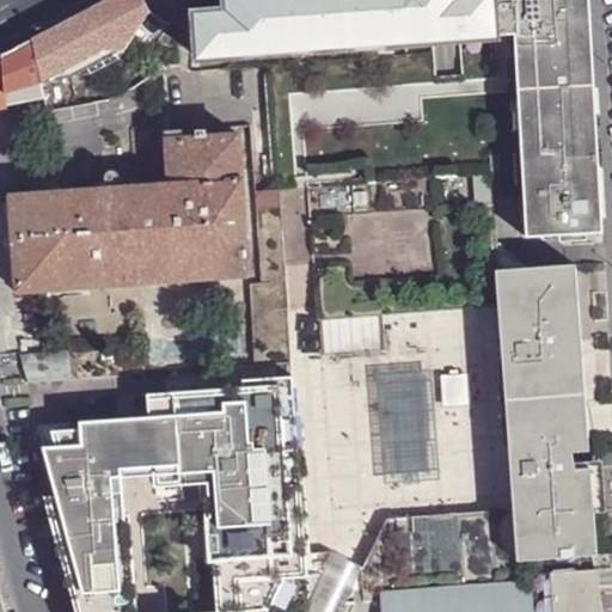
[(142,0),(105,0),(31,38),(41,85),(121,41),(127,51),(151,14),(142,0)]
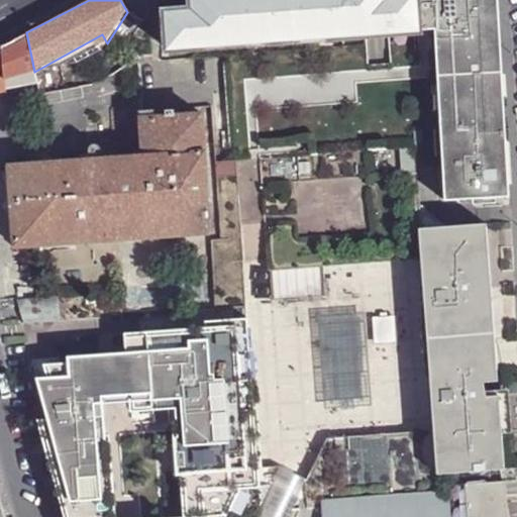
[(169,49),(412,32),(418,32),(416,0),(389,0),(391,21),(195,34),(193,9),(167,11),(169,49)]
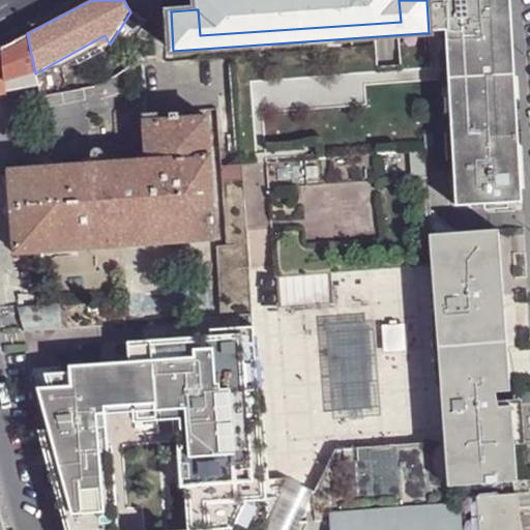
[(197,0),(198,9),(200,35),(401,22),(399,0),(197,0)]
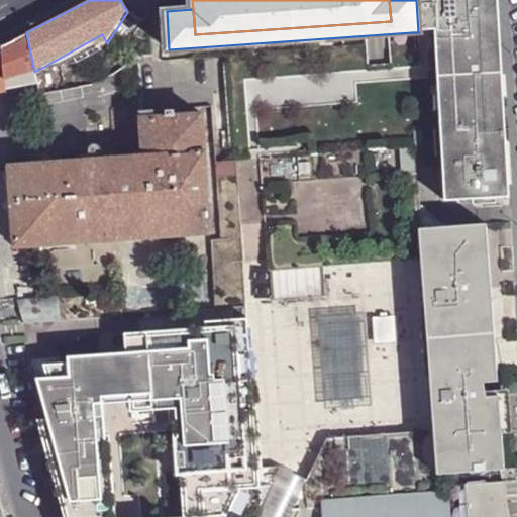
[(416,0),(418,32),(434,30),(432,0),(416,0)]
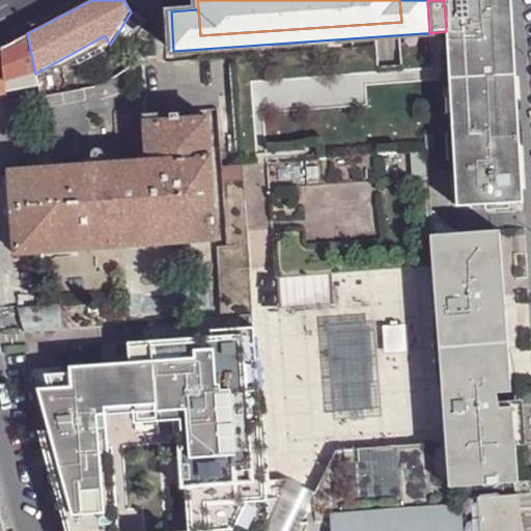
[(513,36),(510,0),(444,0),(446,31),(451,123),(456,206),(484,204),(508,203),(522,202),(513,36)]
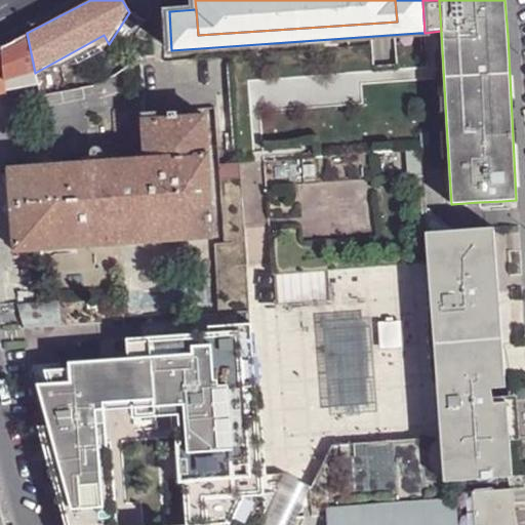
[(418,33),(422,123),(446,122),(441,31),(425,33),(418,33)]
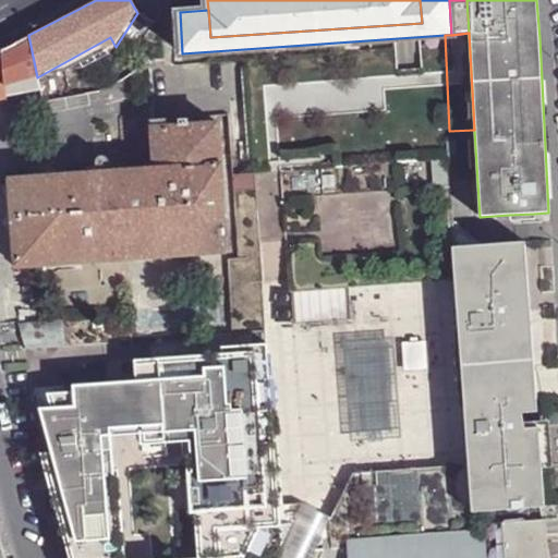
[(28,35),(1,49),(4,95),(39,88),(37,77),(28,35)]
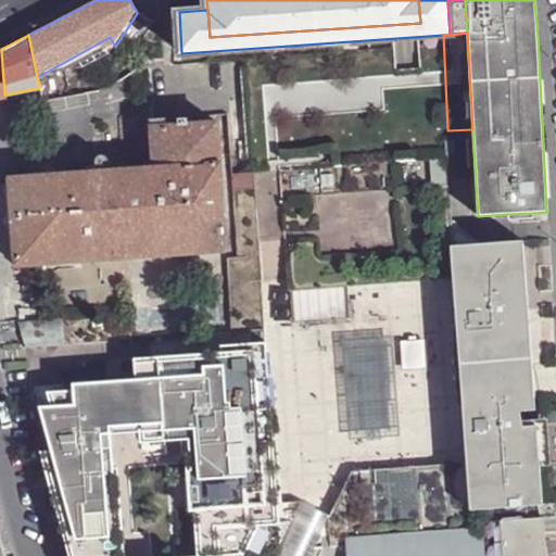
[(110,37),(37,77),(68,72),(115,47),(110,37)]
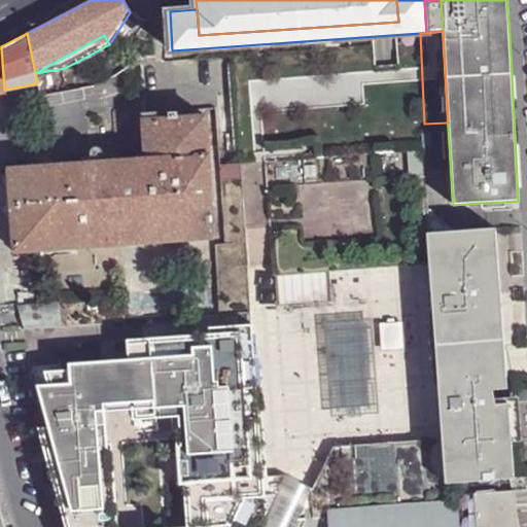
[(134,135),(133,101),(127,100),(115,111),(114,135),(134,135)]
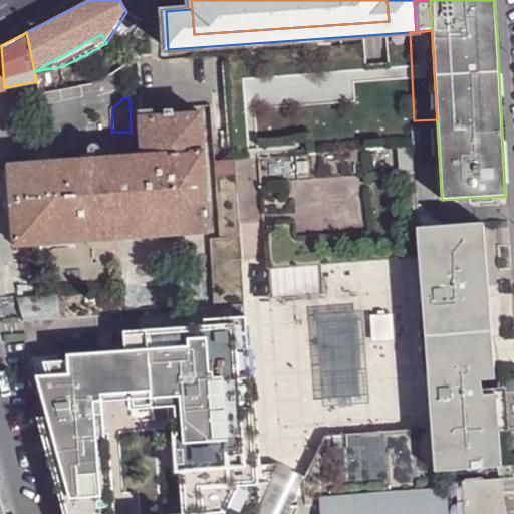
[(141,156),(206,152),(203,113),(140,118),(141,156)]
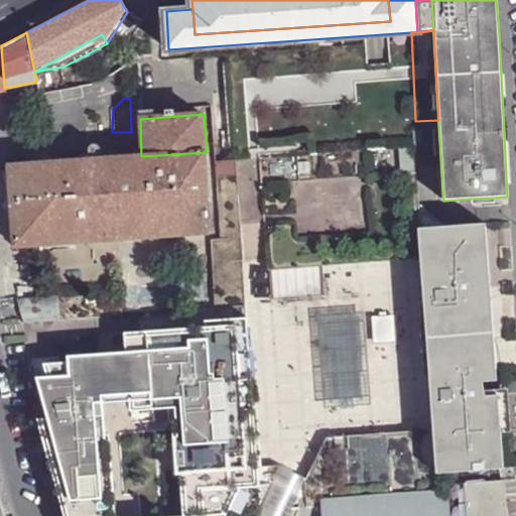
[(509,515),(508,509),(503,479),(501,478),(499,466),(493,432),(484,388),(482,381),(478,357),(466,296),(489,294),(485,223),(447,225),(422,226),(420,201),(416,146),(260,157),(269,260),(421,248),(422,259),(423,267),(432,266),(439,360),(444,429),(434,430),(435,442),(337,450),(336,439),(328,439),(306,479),(298,496),(288,515),(509,515)]
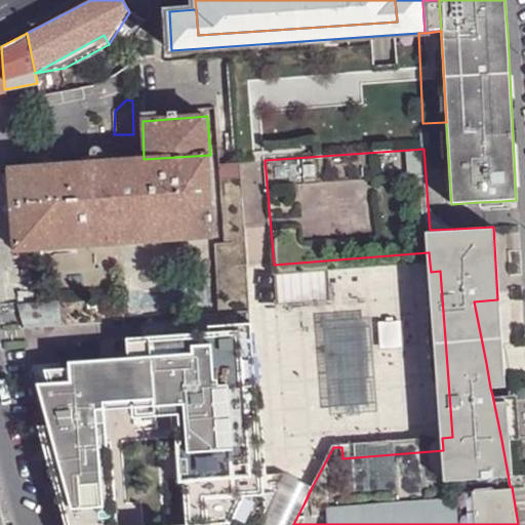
[(144,159),(10,168),(15,250),(216,237),(210,155),(144,159)]
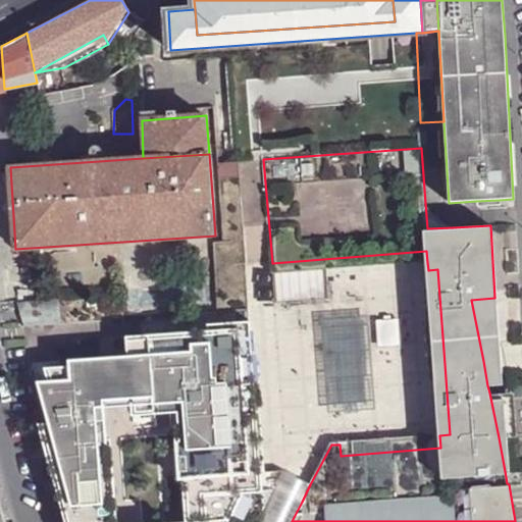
[(425,203),(427,228),(453,227),(425,203)]
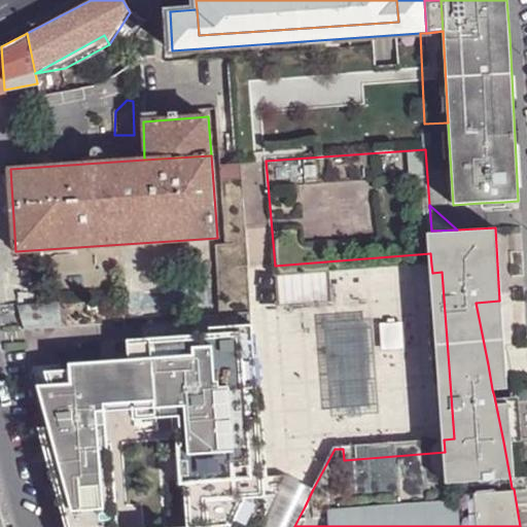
[(223,315),(242,314),(238,243),(218,245),(223,315)]
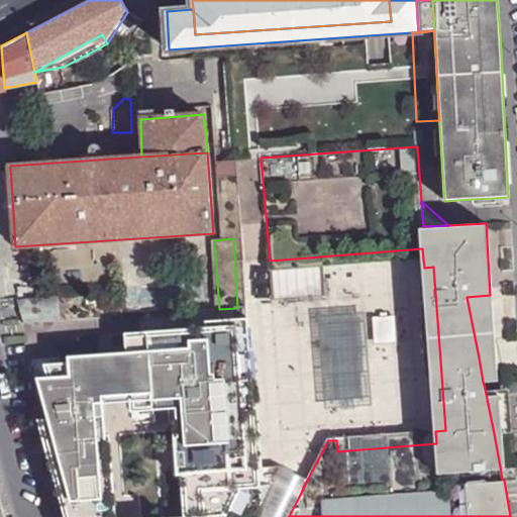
[(271,272),(423,260),(422,248),(270,261),(271,272)]
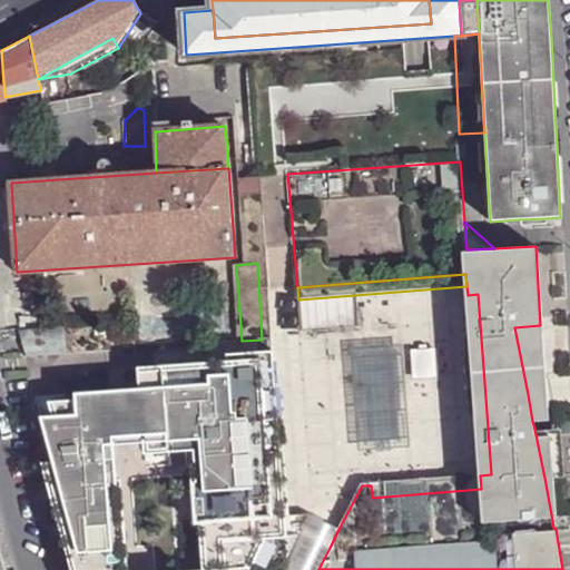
[(474,399),(480,475),(491,474),(485,397),(478,294),(468,295),(474,399)]
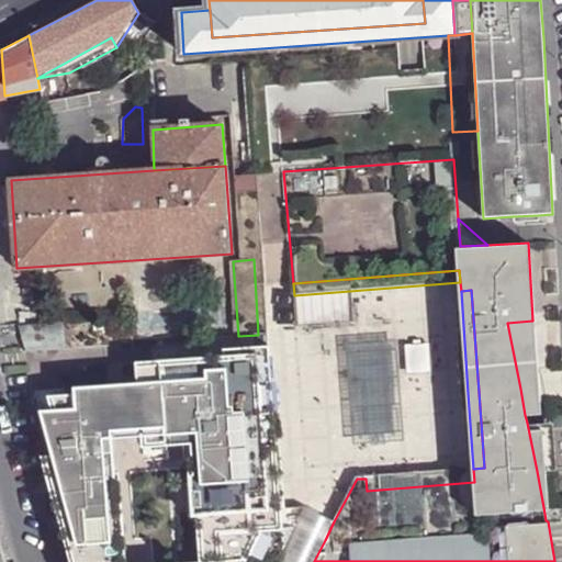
[(538,388),(532,321),(507,323),(520,389),(525,415),(540,414),(538,388)]
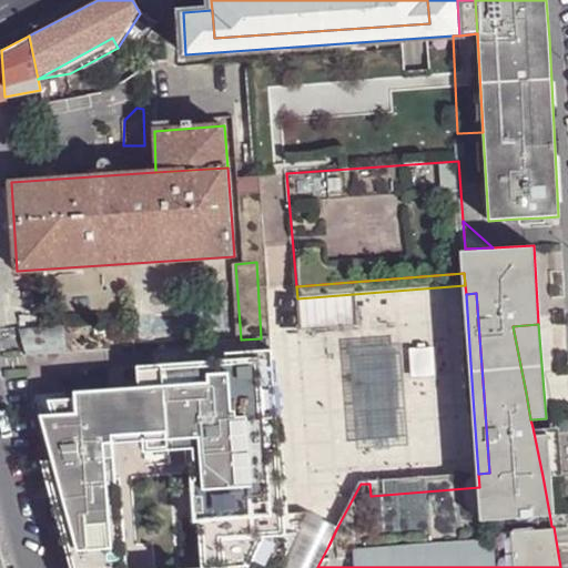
[(66,325),(21,330),(28,355),(68,353),(66,325)]
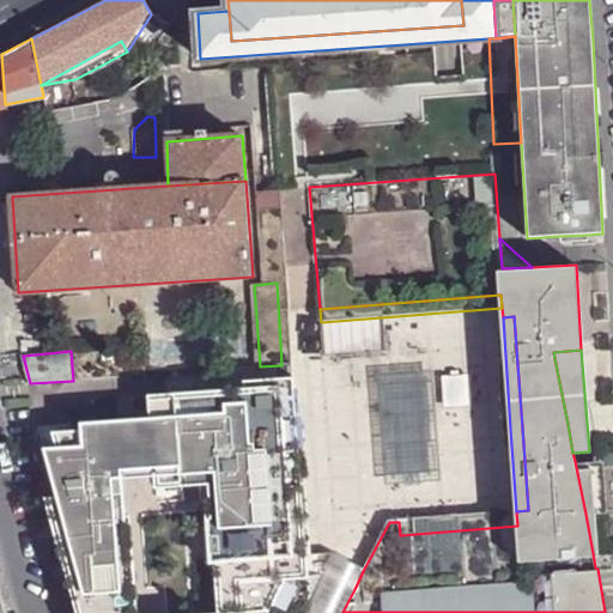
[(281,371),(283,387),(295,386),(297,386),(296,370),(295,364),(281,365),(281,371)]
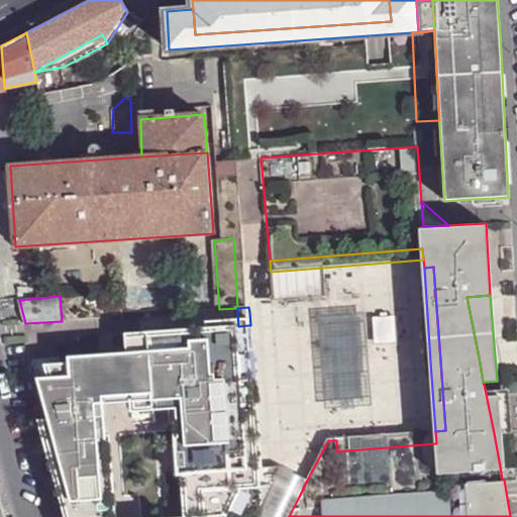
[(248,325),(238,326),(252,512),(257,511),(264,501),(262,485),(261,468),(254,411),(257,411),(252,351),(250,351),(249,332),(250,332),(250,325),(248,325)]
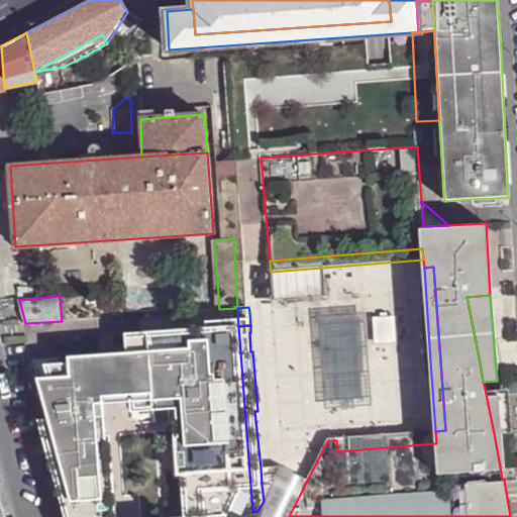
[(252,512),(238,326),(129,334),(129,343),(134,400),(140,399),(174,397),(175,408),(185,407),(186,420),(176,421),(178,444),(187,444),(190,474),(184,475),(184,477),(185,492),(204,491),(207,515),(188,516),(179,516),(106,516),(103,467),(108,467),(105,429),(90,430),(89,416),(104,415),(100,362),(59,365),(60,376),(49,378),(72,460),(76,472),(87,516),(254,516),(257,511),(252,512)]
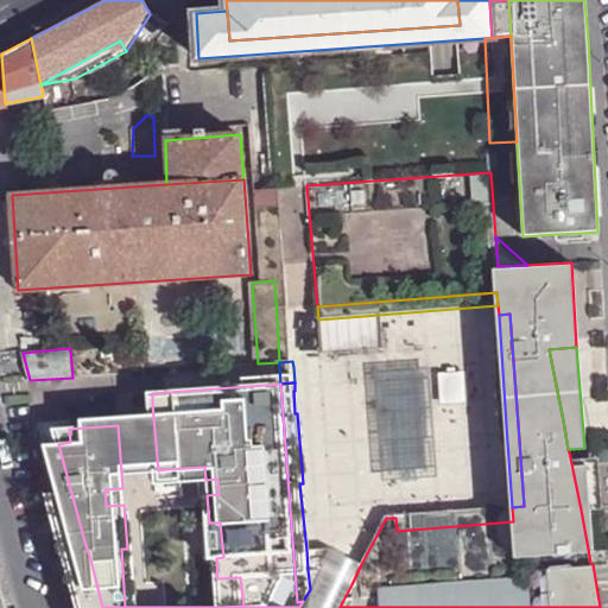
[(73,543),(84,542),(58,444),(70,442),(69,429),(68,422),(39,423),(73,543)]
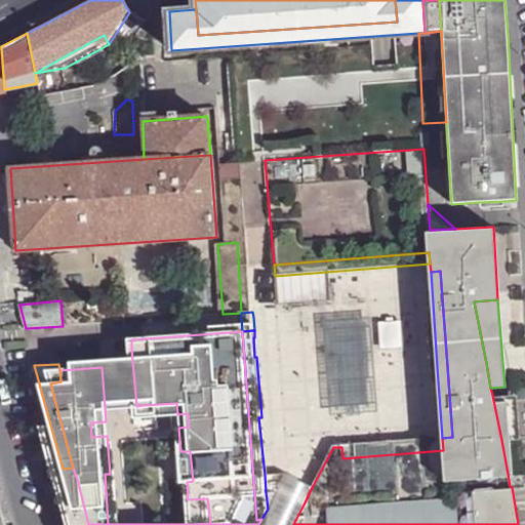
[(515,394),(492,395),(501,440),(508,474),(512,474),(509,438),(520,437),(515,394)]
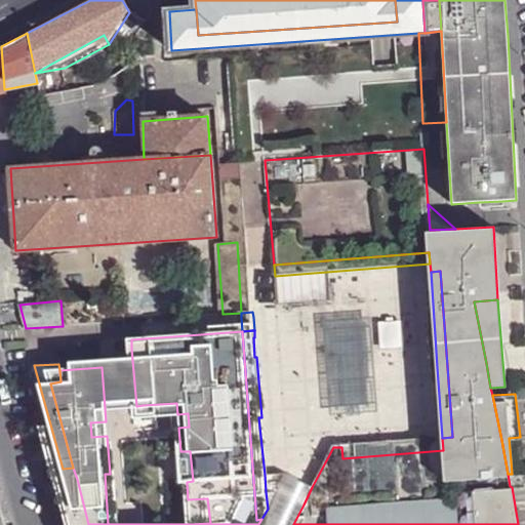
[(174,428),(178,428),(189,427),(188,413),(177,414),(176,403),(143,405),(144,420),(173,418),(174,428)]
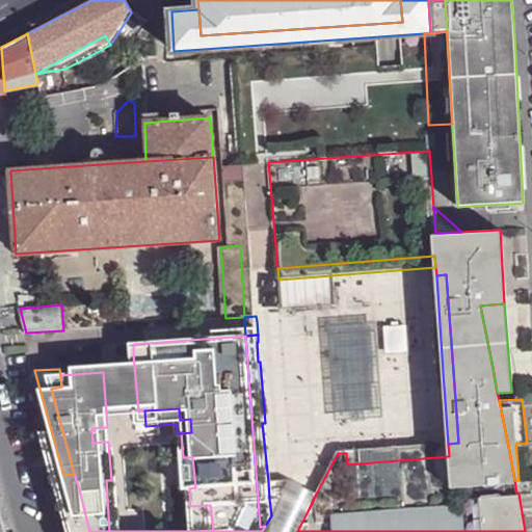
[(108,442),(107,427),(91,428),(92,443),(108,442)]
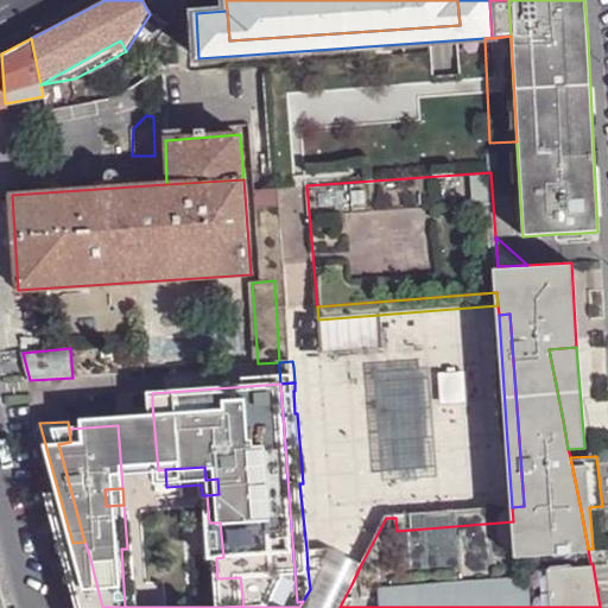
[(458,513),(396,518),(397,531),(513,521),(512,507),(458,513)]
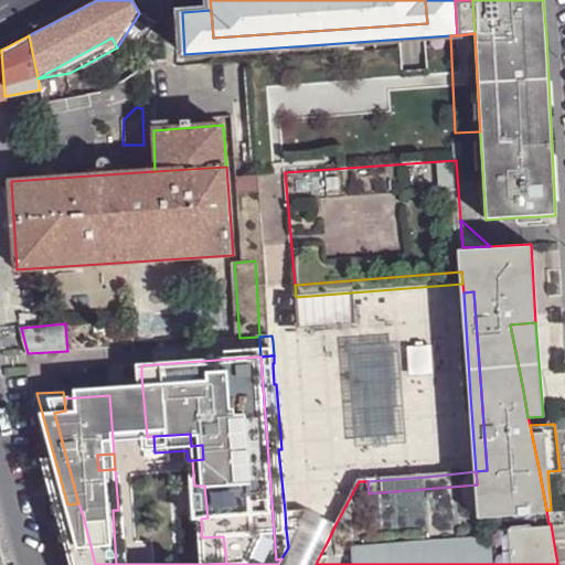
[(193,522),(201,521),(201,519),(208,518),(204,486),(194,486),(191,486),(193,522)]
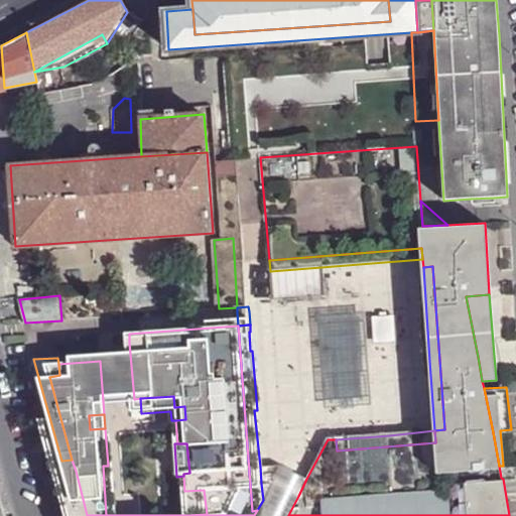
[(282,466),(260,467),(261,484),(270,484),(270,483),(273,484),(280,467),(282,466)]
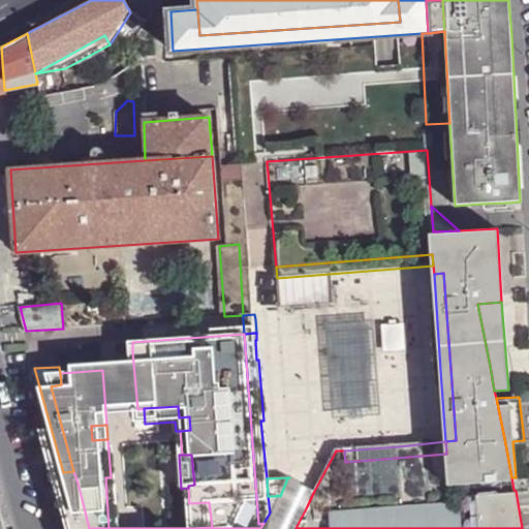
[(293,502),(306,508),(314,491),(302,486),(287,478),(280,496),(293,502)]
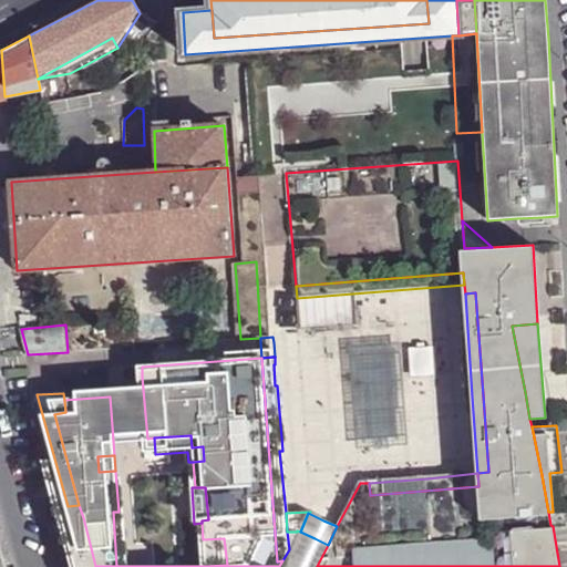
[(64,566),(95,566),(83,517),(52,521),(64,566)]
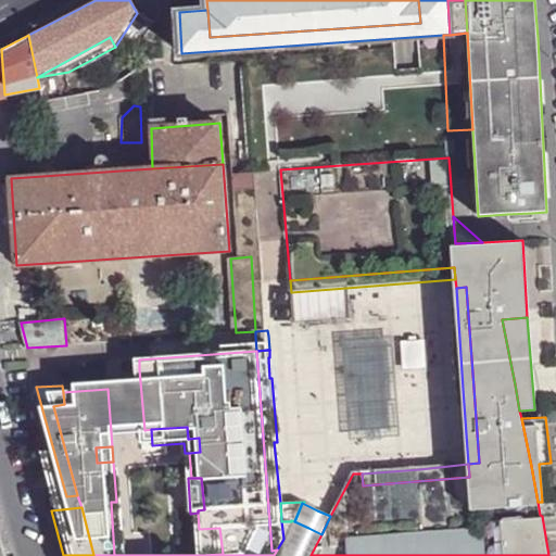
[(311,555),(321,534),(308,528),(294,521),(291,520),(291,521),(283,539),(277,550),(274,555),(311,555)]
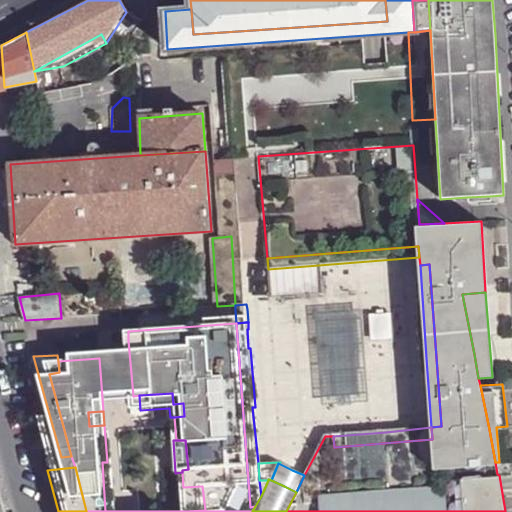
[(183,487),(186,511),(205,510),(202,486),(183,487)]
